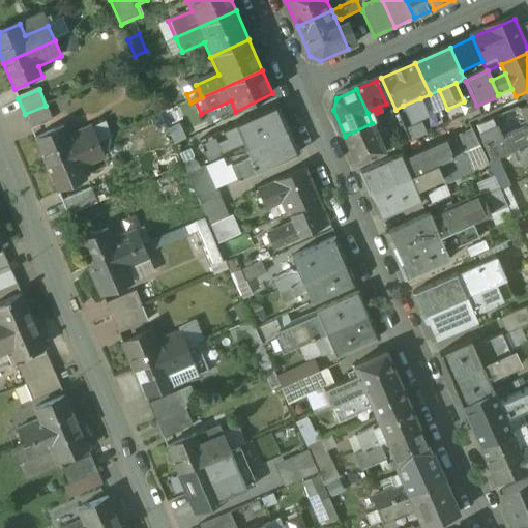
[(496,97),(476,106),(482,119),(502,111),(496,97)]
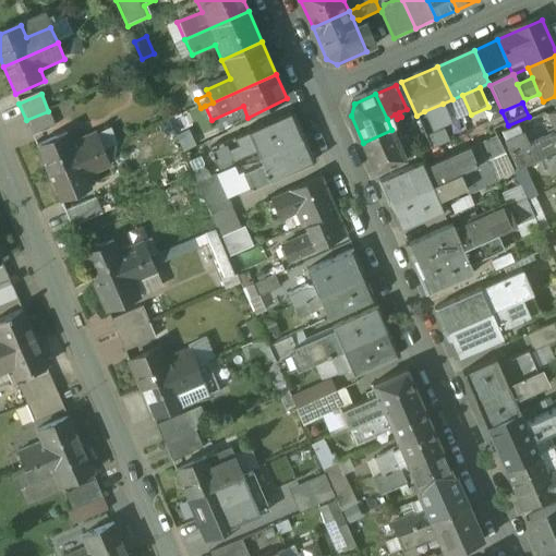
[(443,104),(424,111),(433,131),(451,123),(443,104)]
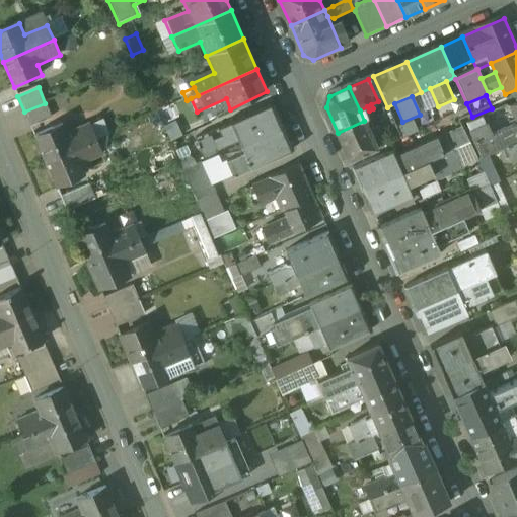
[(162,101),(154,104),(158,114),(165,111),(162,101)]
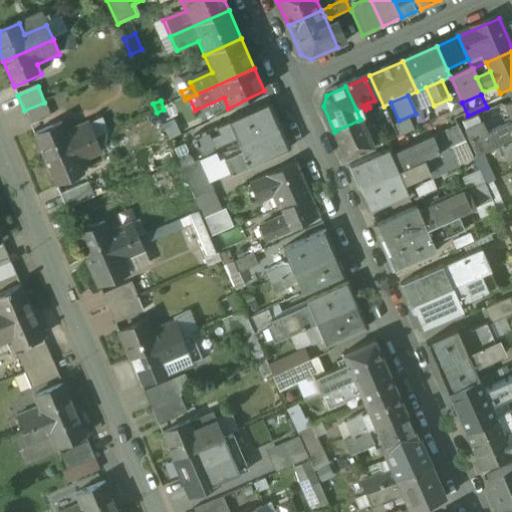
[(44,102),(24,110),(31,126),(51,117),(44,102)]
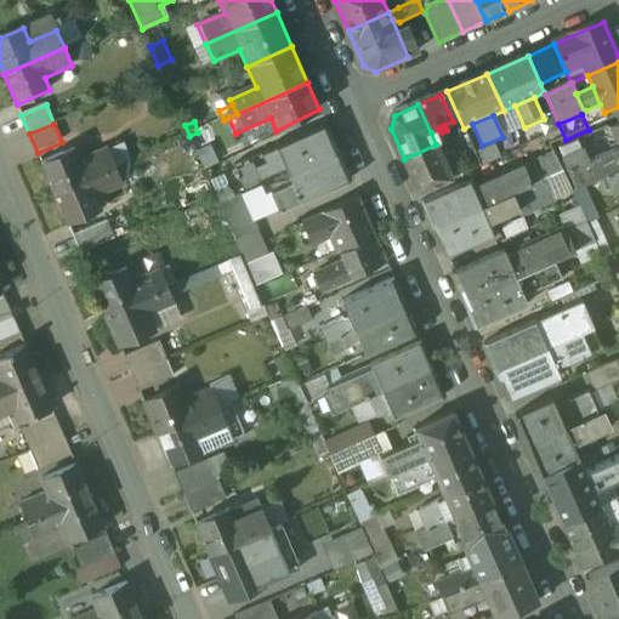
[(327,126),(233,168),(243,187),(284,169),(288,177),(339,154),(327,126)]
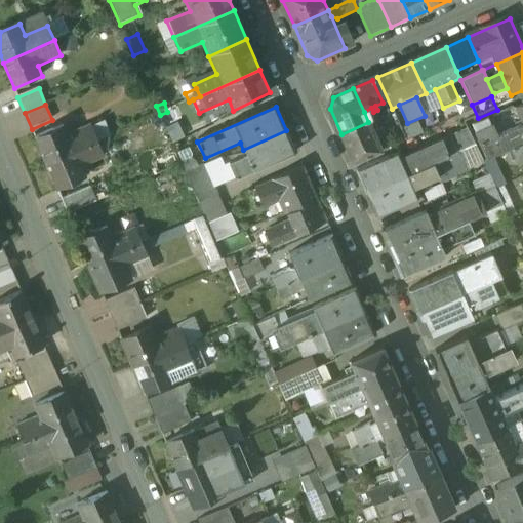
[(393,111),(368,122),(376,141),(386,135),(385,133),(399,126),(393,111)]
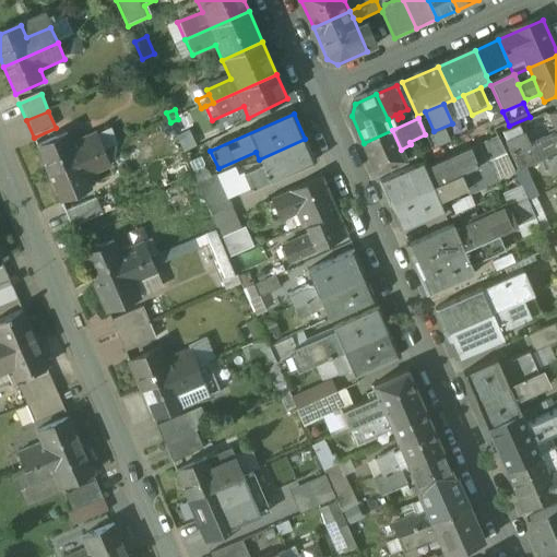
[(529,138),(523,125),(502,133),(512,155),(530,147),(525,139),(529,138)]
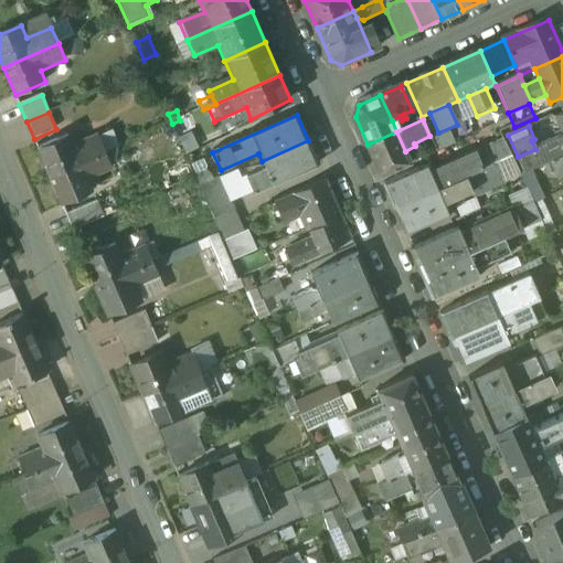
[(368,145),(368,146),(381,177),(411,163),(405,151),(396,131),(368,145)]
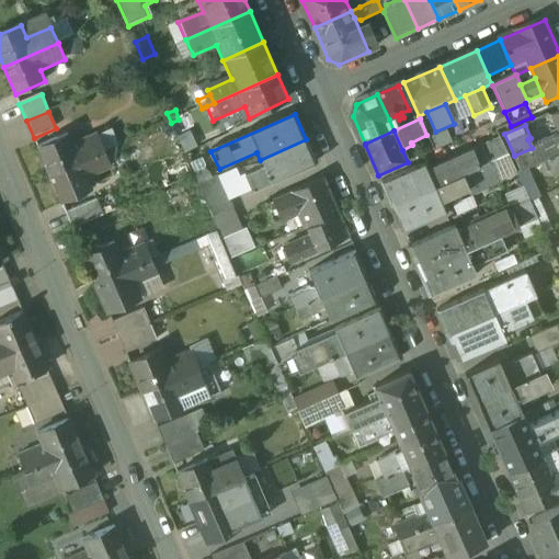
[(447,133),(430,140),(434,151),(452,144),(447,133)]
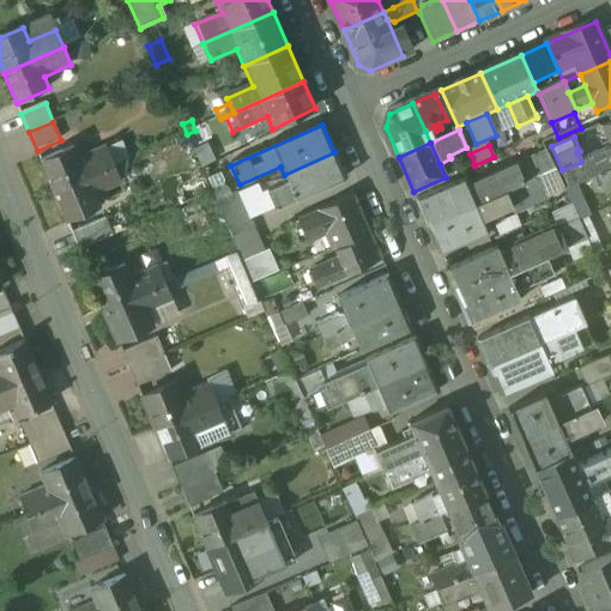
[(80,159),(74,147),(41,162),(54,192),(115,167),(107,149),(80,159)]
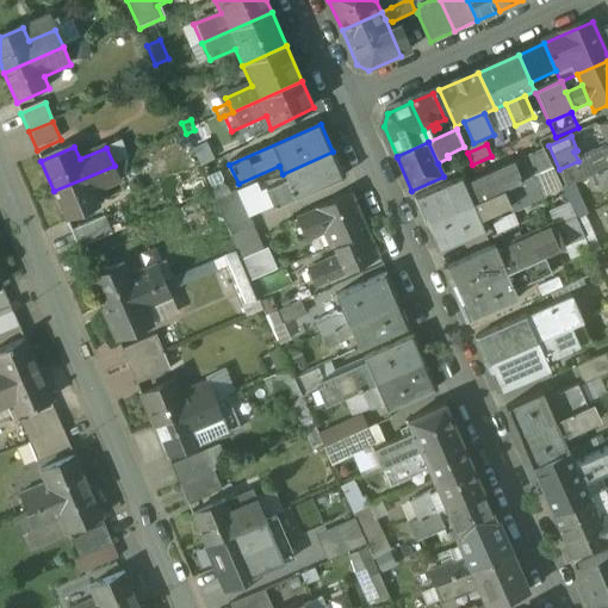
[(578,161),(559,169),(566,186),(594,174),(607,167),(607,147),(591,154),(591,155),(578,161)]
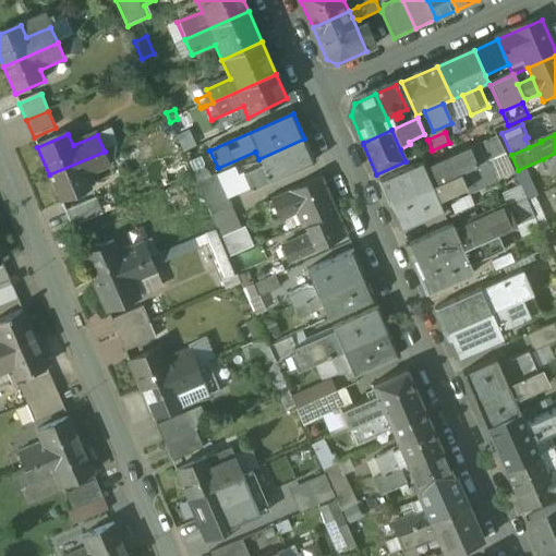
[(304,139),(258,159),(262,167),(269,183),(315,162),(304,139)]
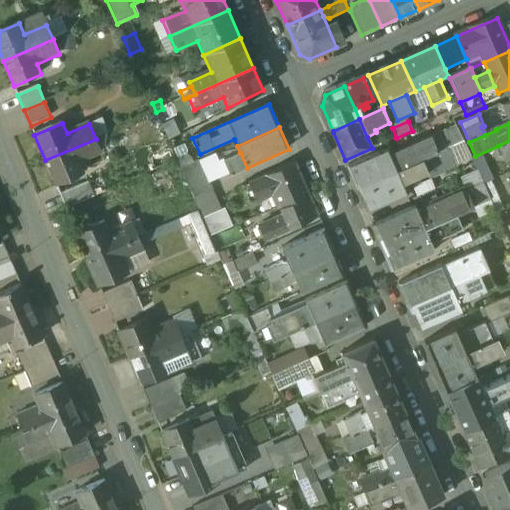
[(458,128),(433,139),(440,153),(465,142),(458,128)]
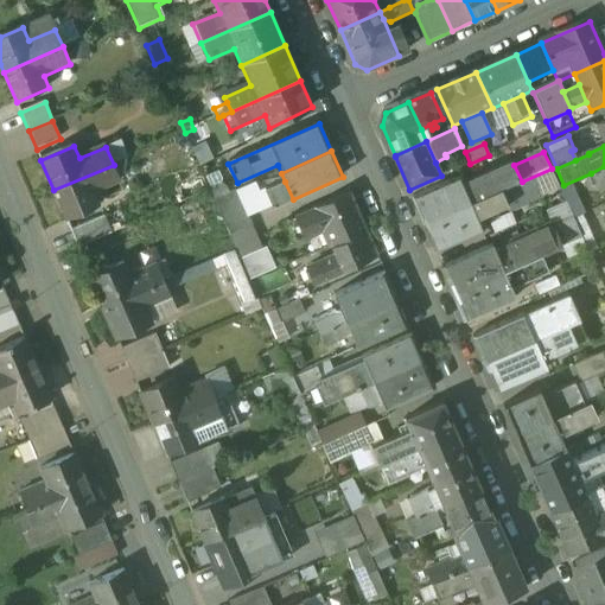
[(114,165),(53,190),(68,221),(100,207),(95,195),(121,183),(114,165)]
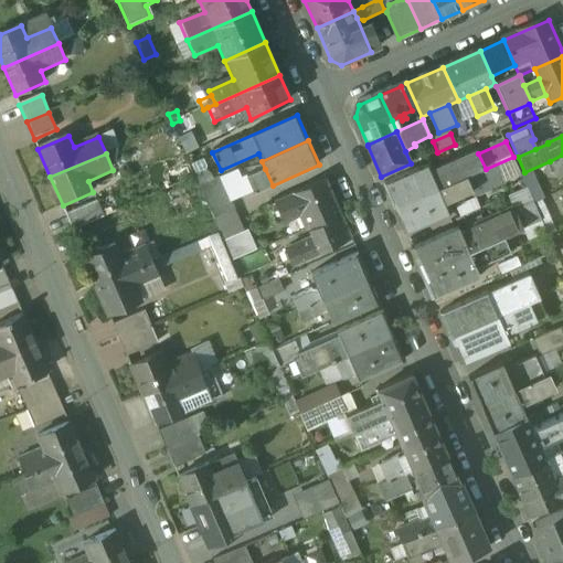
[(478,153),(435,173),(442,189),(468,177),(486,169),(478,153)]
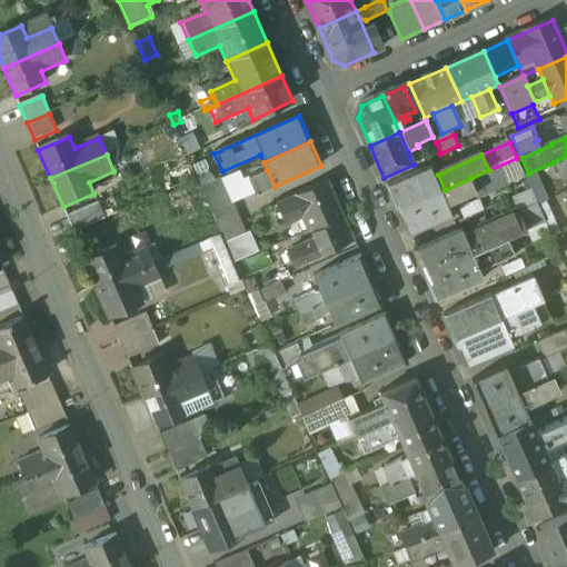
[(566,156),(554,162),(559,175),(564,172),(566,178),(566,156)]
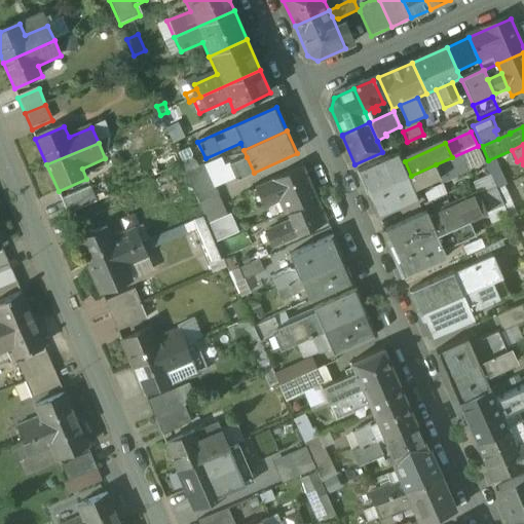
[(401,154),(359,173),(369,194),(411,176),(405,161),(401,154)]
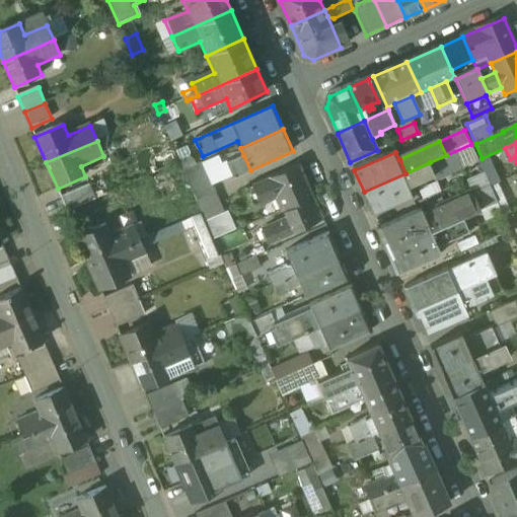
[(174,154),(162,160),(163,162),(153,167),(156,174),(179,165),(174,154)]
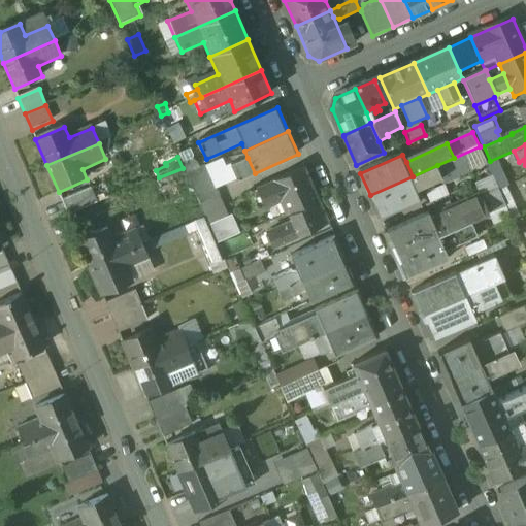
[(248,158),(232,165),(238,181),(255,173),(248,158)]
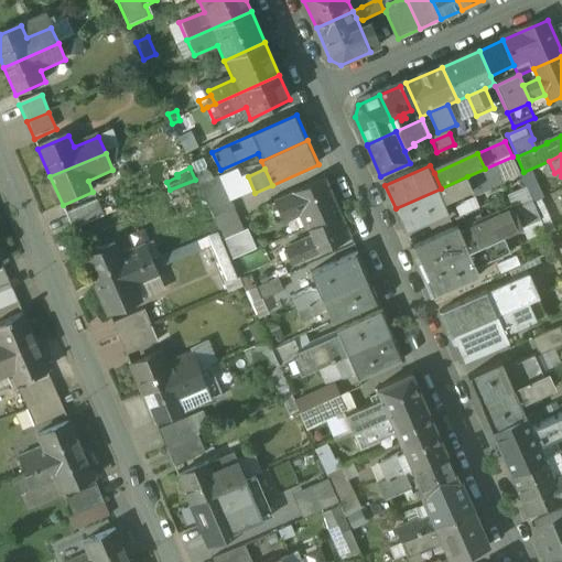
[(485,169),(467,176),(474,192),(490,184),(485,169)]
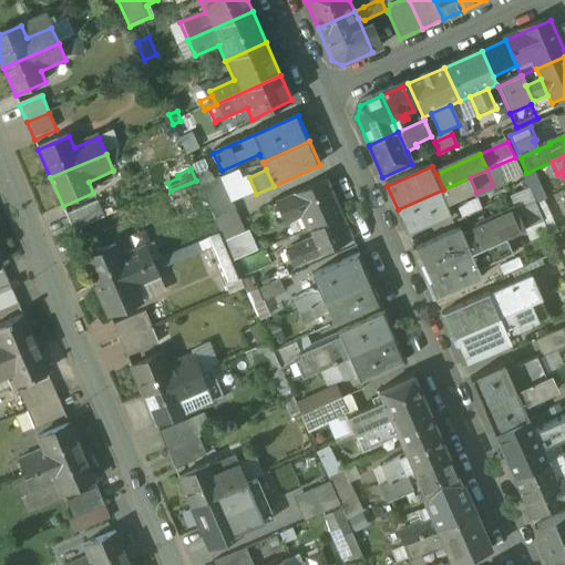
[(470,177),(443,189),(450,204),(476,193),(470,177)]
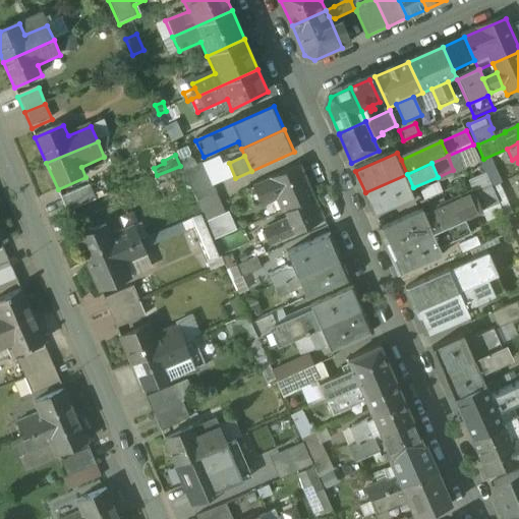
[(202,166),(184,174),(197,204),(215,195),(202,166)]
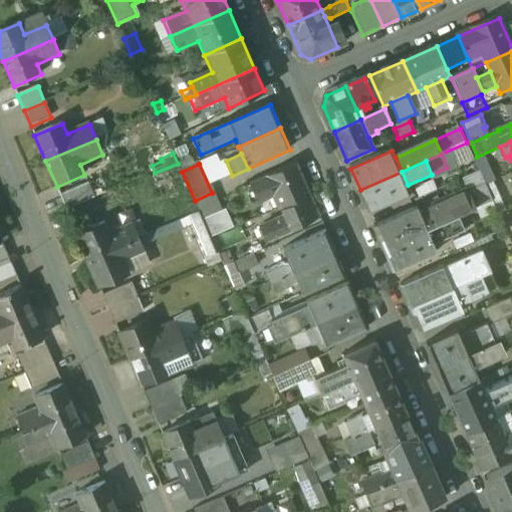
[(296,165),(242,189),(250,206),(274,196),(280,211),(311,198),(296,165)]
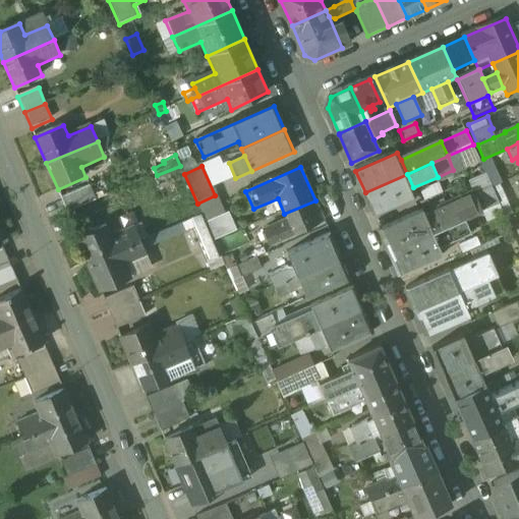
[(182,170),(168,176),(173,186),(186,181),(182,170)]
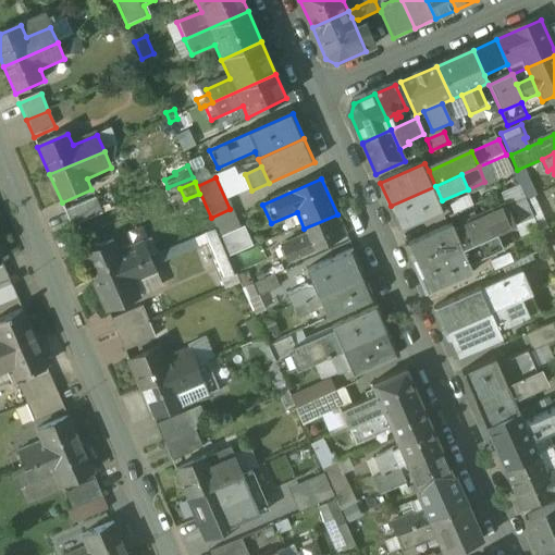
[(435,186),(391,206),(401,230),(445,210),(442,200),(435,186)]
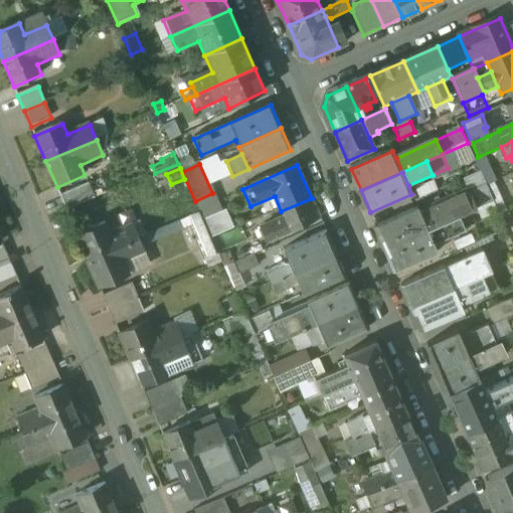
[(481,172),(469,177),(477,195),(489,190),(481,172)]
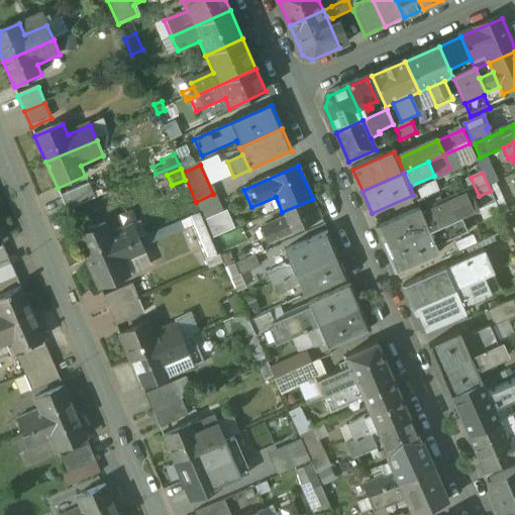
[(88,185),(61,197),(67,212),(95,200),(88,185)]
